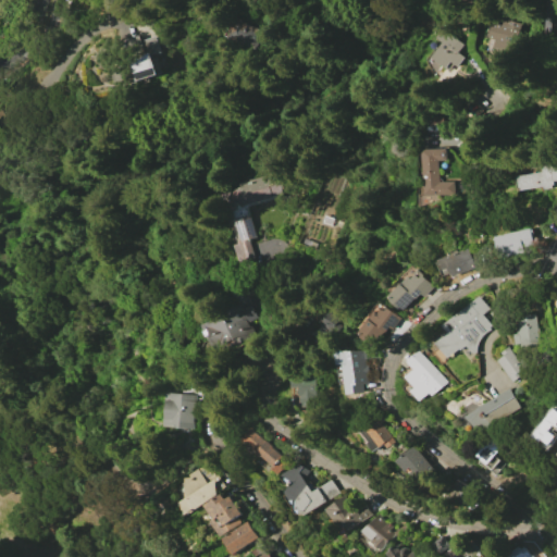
[(547,0),(556,0),(556,32),(546,32),(547,0)]
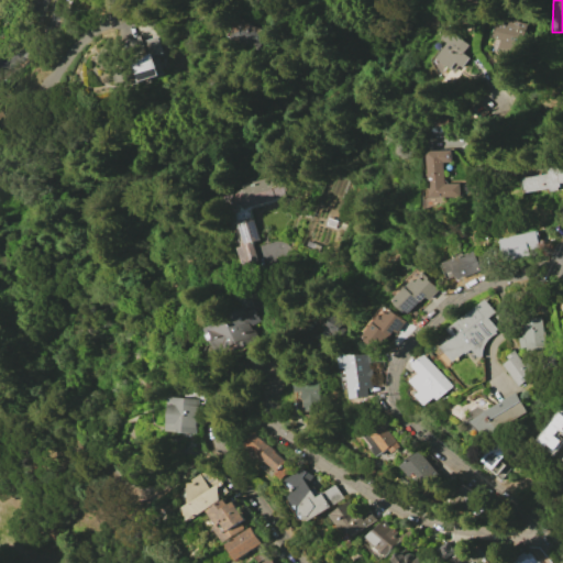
[(220,36),(228,17),(262,29),(254,48),(220,36)]
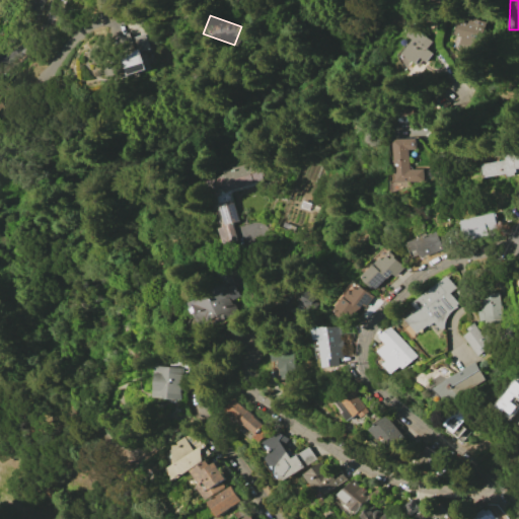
[(475,57),(485,20),(460,15),(452,51),(475,57)]
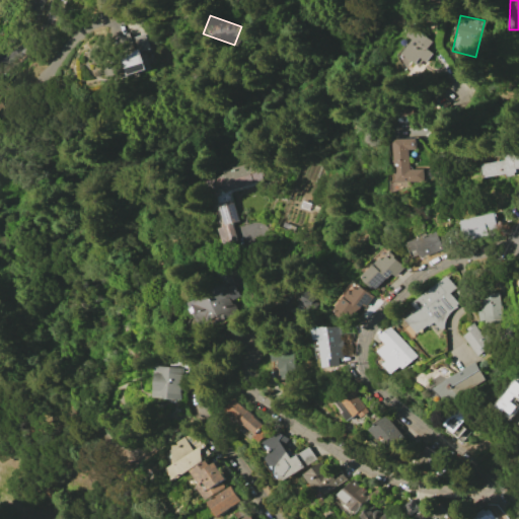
[(415,63),(432,42),(416,27),(397,50),(415,63)]
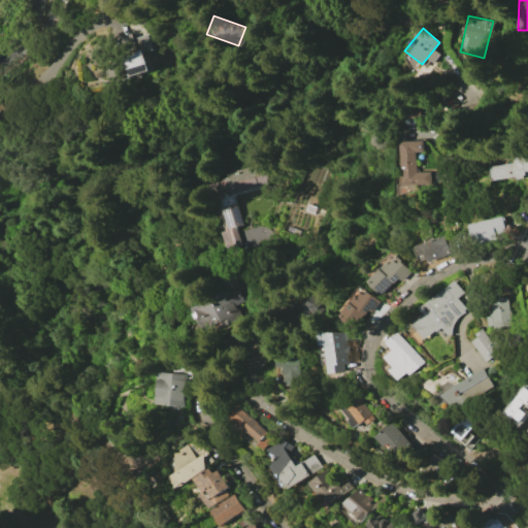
[(119,38),(133,33),(134,38),(147,34),(153,50),(144,53),(151,70),(131,76),(119,38)]
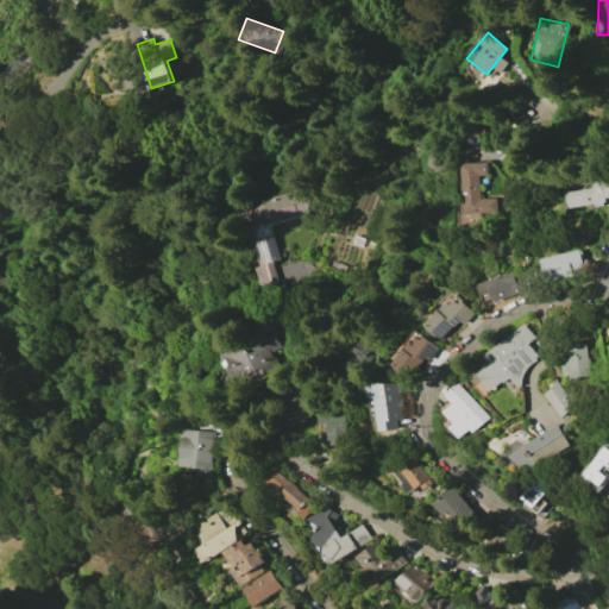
[(464,163),(464,213),(496,213),(496,199),(481,199),(481,175),(488,175),(488,163),(464,163)]
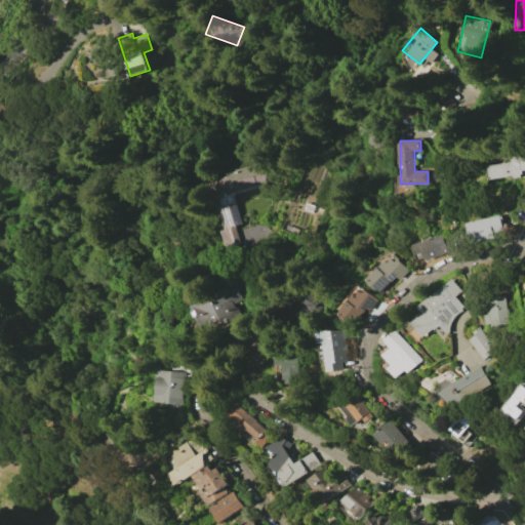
[(490,180),(521,175),(520,170),(524,169),(524,154),(509,157),(510,162),(487,165),(490,180)]
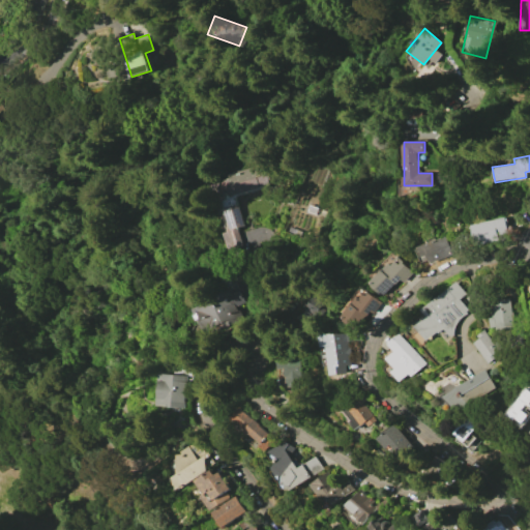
[(263,165),(268,184),(235,194),(243,225),(238,227),(243,246),(226,251),(206,180),(263,165)]
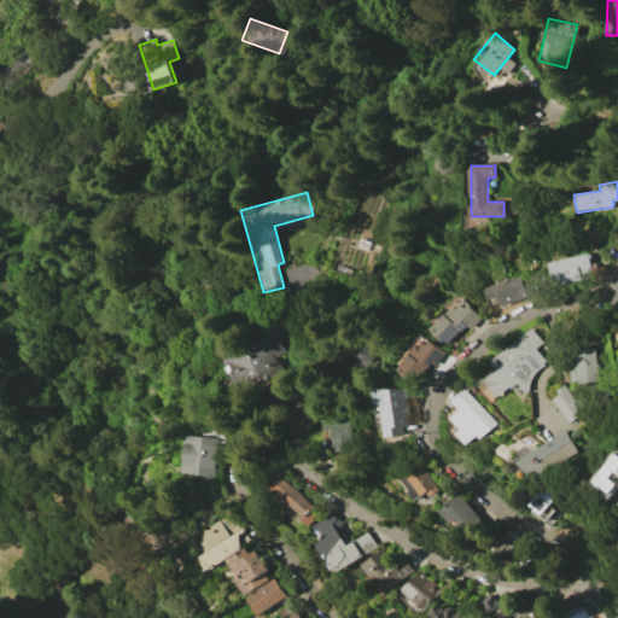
[(590,281),(590,257),(553,257),(553,281),(590,281)]
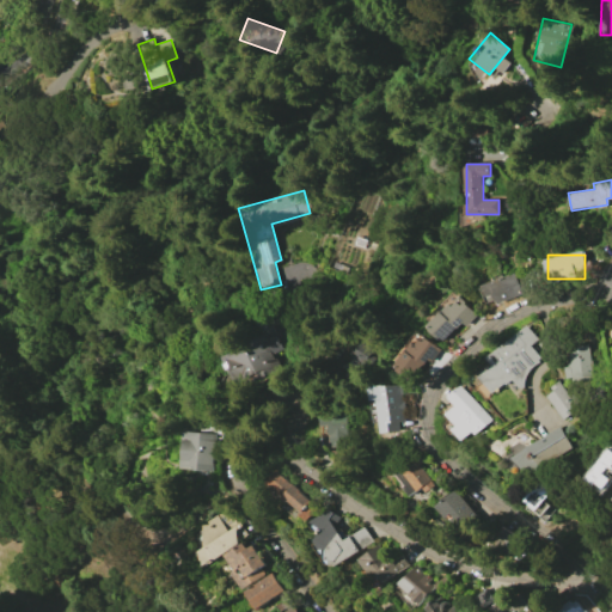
[(514,270),(479,286),(489,305),(524,289),(514,270)]
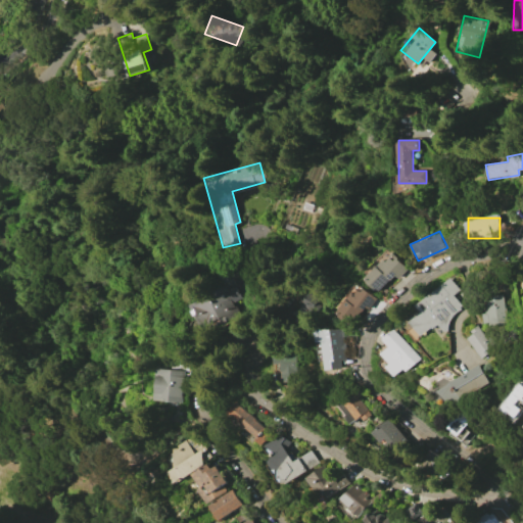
[(409,268),(392,252),(368,278),(385,293),(409,268)]
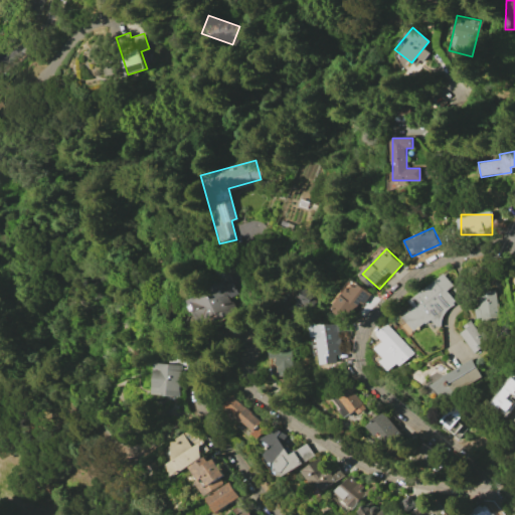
[(437,326),(432,319),(426,323),(425,323),(422,325),(423,326),(419,329),(418,328),(415,331),(401,314),(411,306),(408,302),(444,274),(453,285),(447,291),(455,301),(453,303),(455,304),(448,309),(445,313),(443,316),(442,320),(442,326),(437,326)]
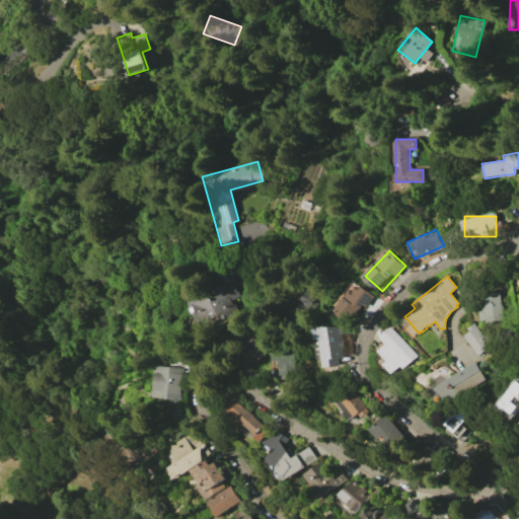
[(189,301),(200,325),(237,310),(234,301),(242,297),(235,282),(189,301)]
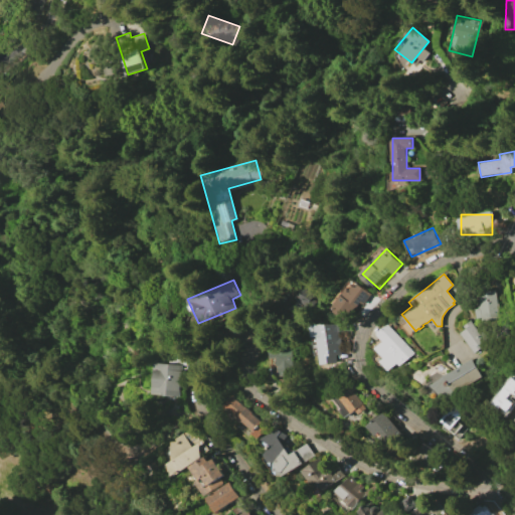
[(334,309),(352,322),(374,294),(356,280),(334,309)]
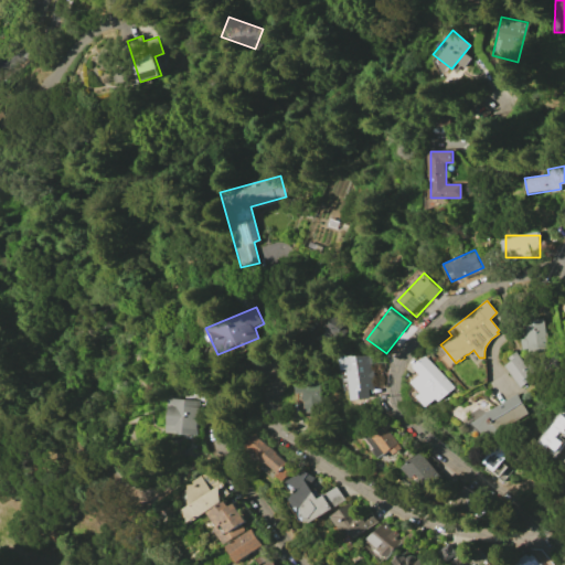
[(333,316),(348,326),(338,340),(323,330),(333,316)]
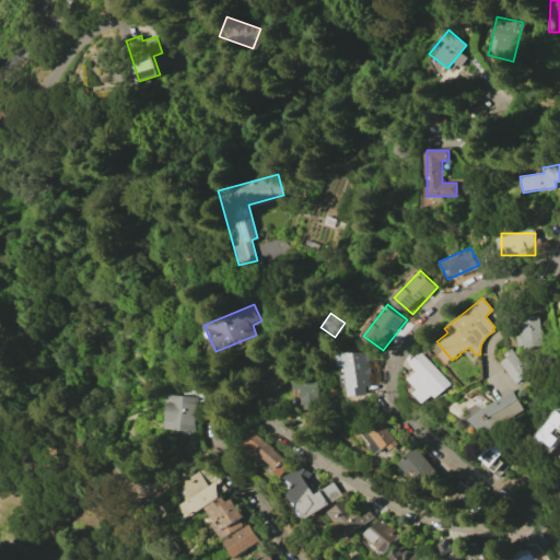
[(521,335),(521,329),(522,329),(521,318),(540,315),(546,348),(526,351),(525,345),(518,346),(516,336),(521,335)]
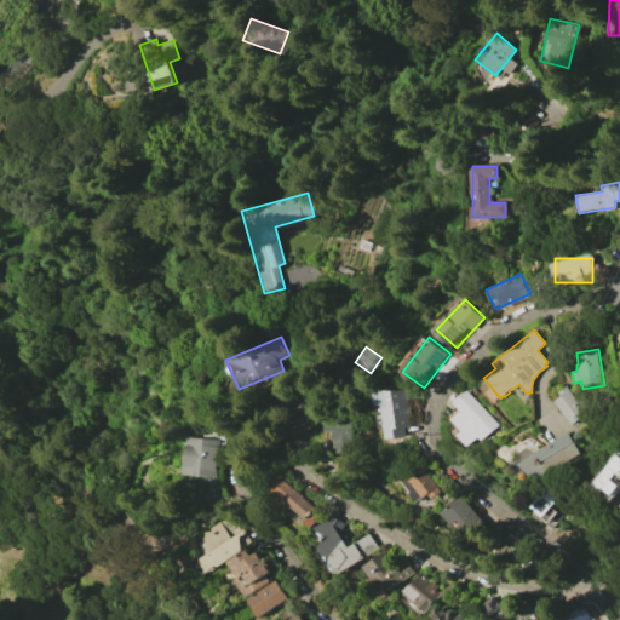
[(560,396),(557,392),(567,385),(578,400),(581,397),(586,403),(585,405),(586,407),(580,412),(584,415),(572,425),(554,401),(560,396)]
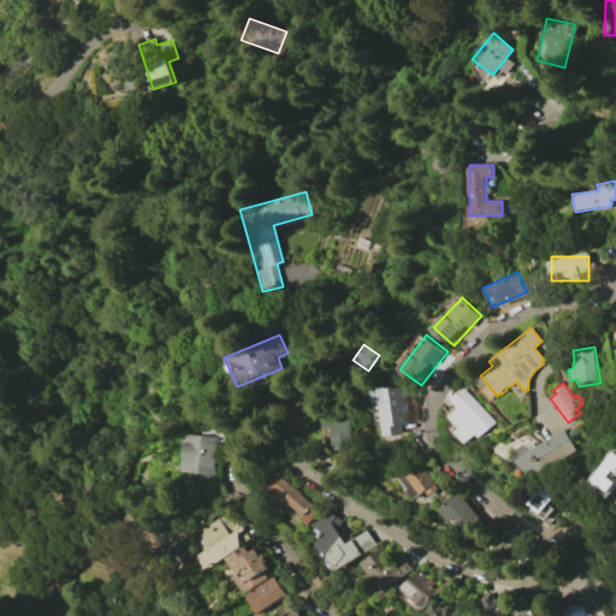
[(407,385),(409,404),(412,404),(412,413),(410,413),(412,425),(406,425),(407,433),(388,436),(386,424),(381,425),(377,389),(407,385)]
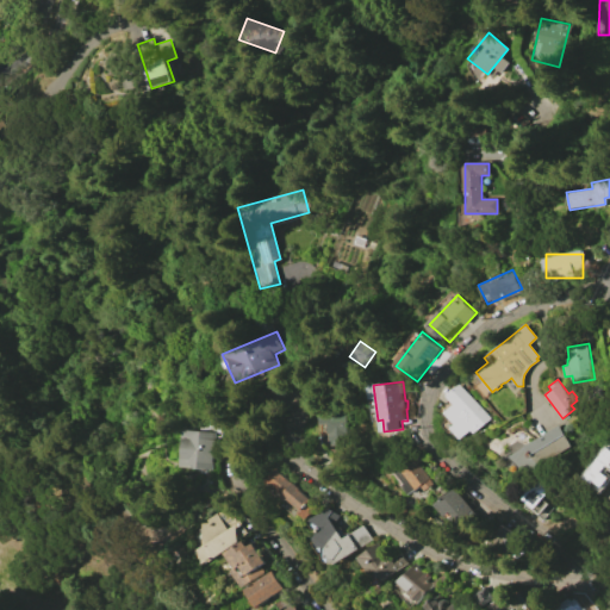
[(455,404),(448,396),(461,384),(492,418),(475,433),(472,430),(462,439),(452,428),(456,423),(446,412),(455,404)]
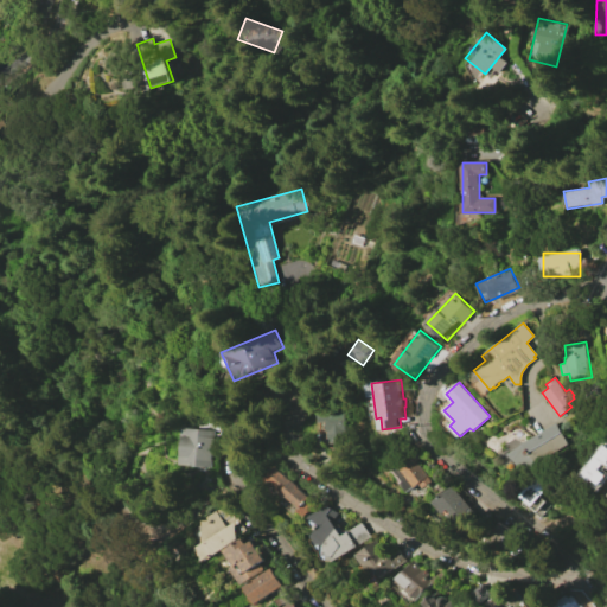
[(346,413),(347,448),(328,449),(327,422),(319,422),(318,414),(346,413)]
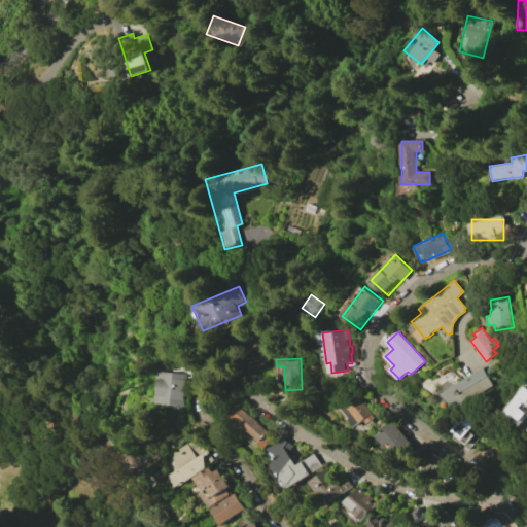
[(192,371),(192,374),(188,374),(185,406),(156,403),(160,371),(175,373),(175,370),(182,370),(182,363),(192,371)]
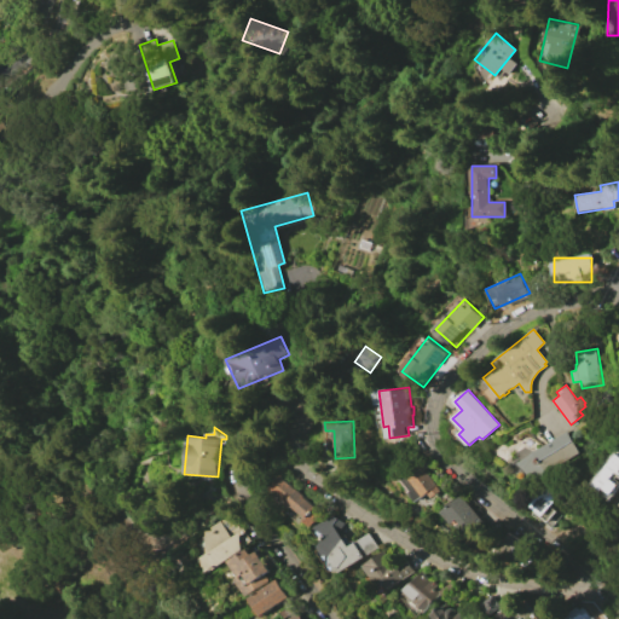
[(516,462),(567,431),(579,452),(534,480),(516,462)]
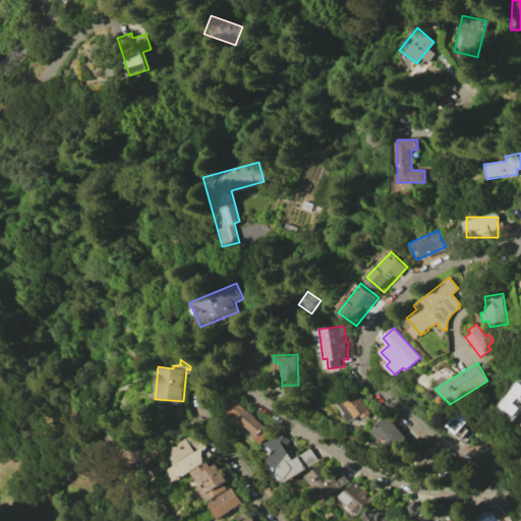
[(341,396),(340,395),(352,386),(354,389),(357,386),(362,393),(359,396),(371,413),(363,418),(360,414),(350,422),(345,414),(347,413),(337,399),(341,396)]
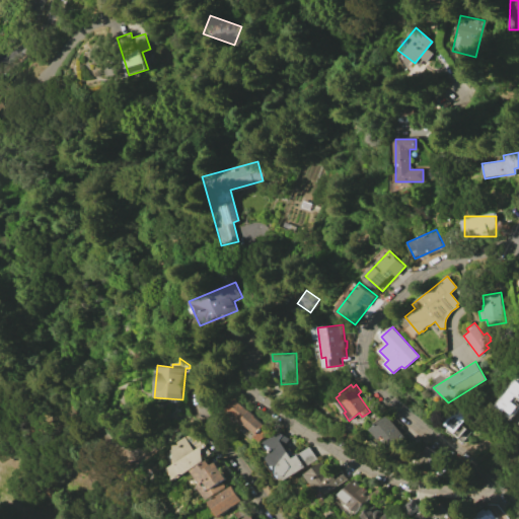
[(237,399),(271,431),(261,442),(254,437),(252,439),(242,430),(244,428),(238,423),(238,424),(225,412),(237,399)]
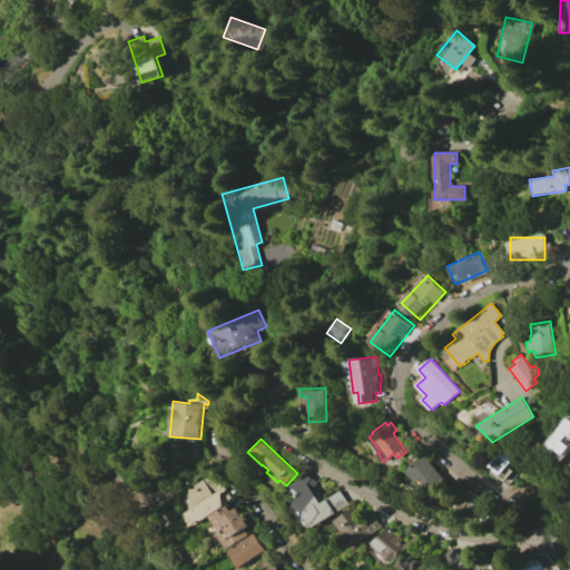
[(508,485),(488,471),(504,449),(513,455),(507,465),(517,473),(508,485)]
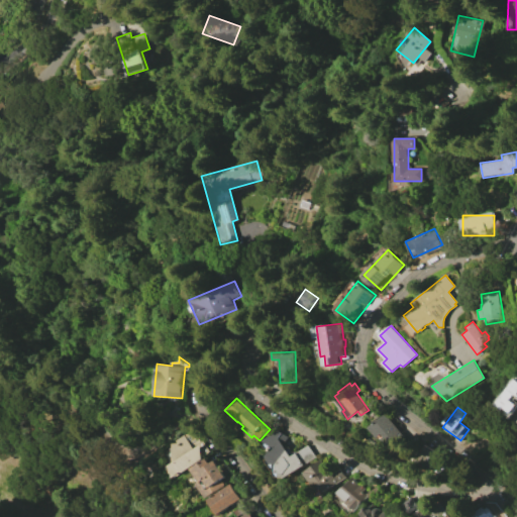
[(384,413),(405,436),(390,450),(369,427),(384,413)]
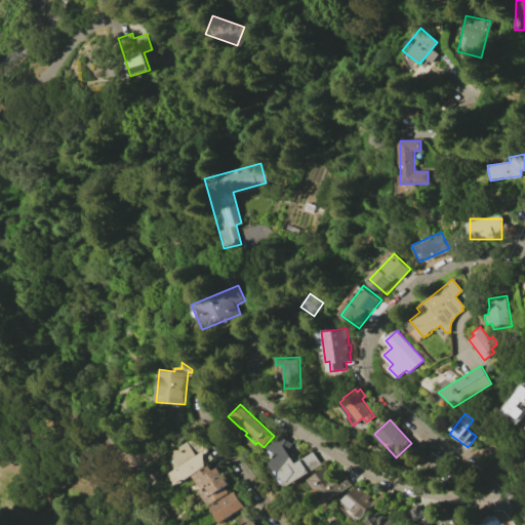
[(282,437),(293,444),(289,450),(283,446),(295,463),(313,451),(321,463),(290,485),(281,484),(269,468),(273,460),(265,449),(282,437)]
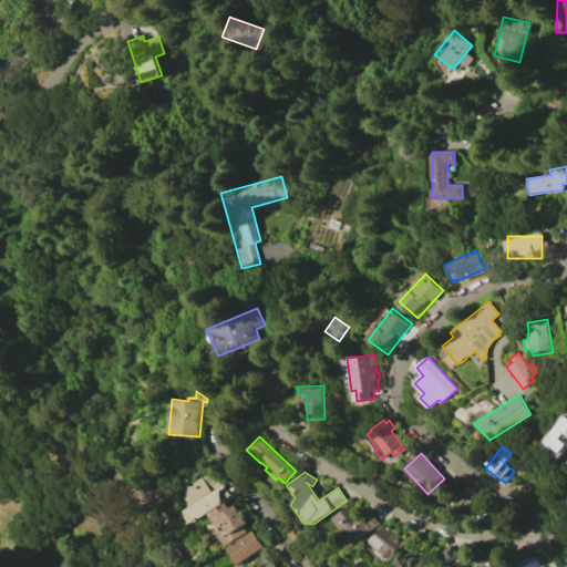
[(189,508),(187,486),(194,486),(193,483),(202,476),(213,492),(224,484),(232,496),(188,525),(187,513),(186,511),(189,508)]
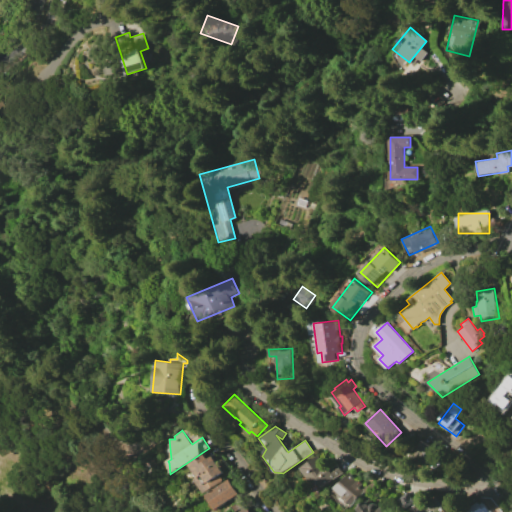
[(420,441),(439,452),(430,468),(411,456),(420,441)]
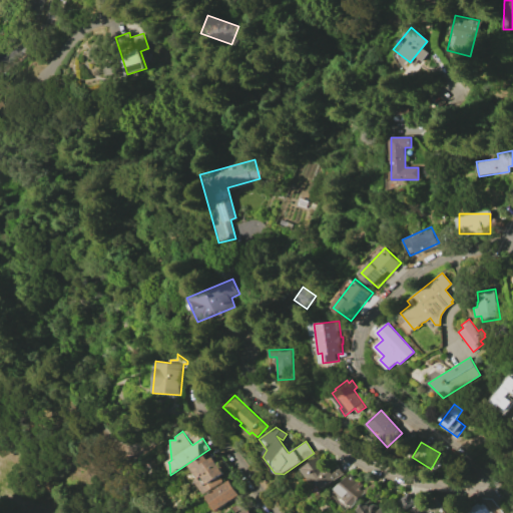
[(203,455),(207,459),(211,456),(222,472),(218,475),(222,481),(203,494),(193,480),(197,477),(188,465),(203,455)]
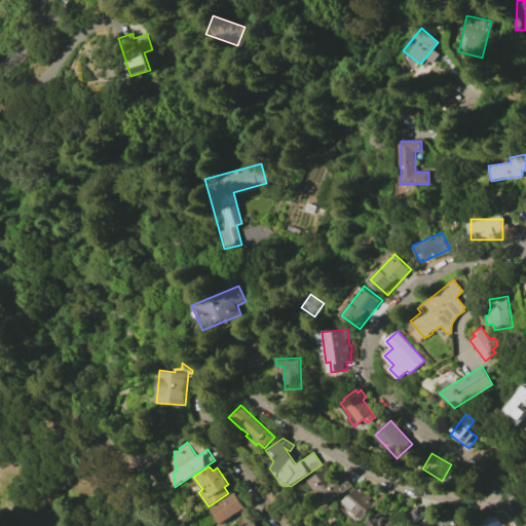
[(320,495),(308,481),(327,467),(338,484),(345,478),(351,485),(330,501),(324,492),(320,495)]
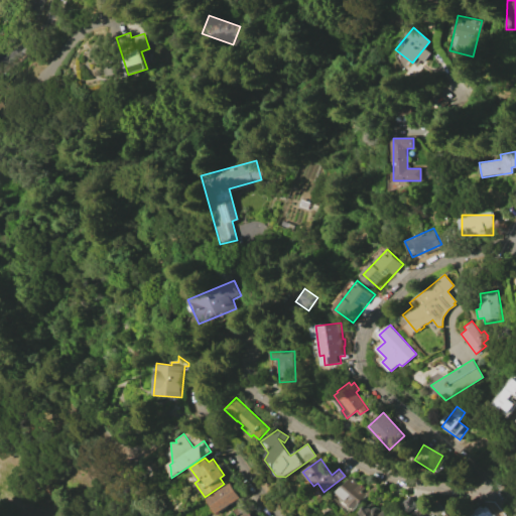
[(369,490),(375,485),(382,494),(371,501),(366,494),(355,508),(337,492),(351,475),(369,490)]
